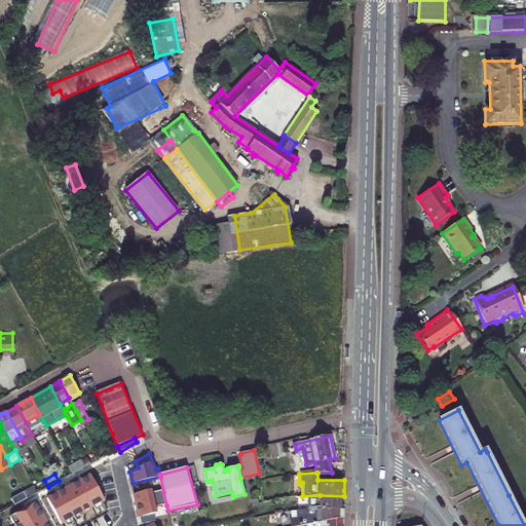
[(47,498),(62,525),(106,501),(90,475),(47,498)]
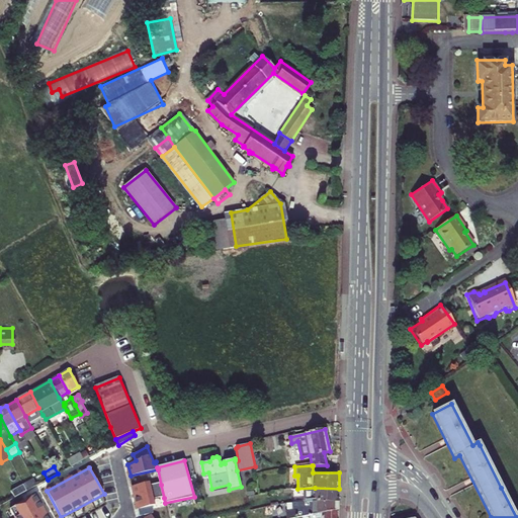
[(34,479),(25,484),(28,490),(37,485),(34,479)]
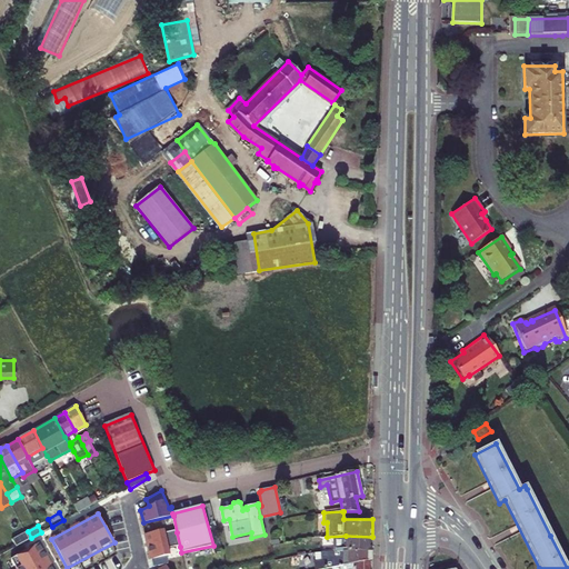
[(180,547),(177,532),(165,535),(163,530),(146,533),(153,567),(169,563),(167,555),(169,555),(168,549),(180,547)]
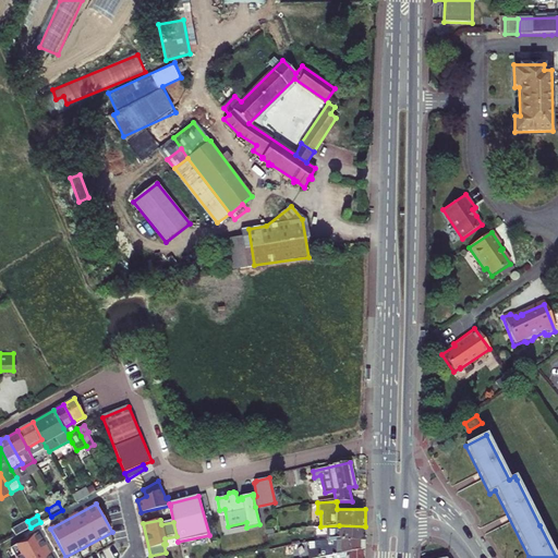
[(8,532),(12,538),(31,528),(27,521),(26,521),(8,532)]
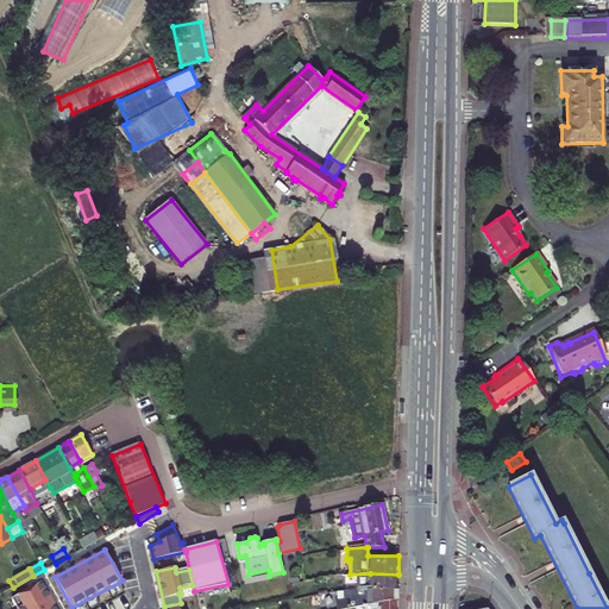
[(339,591),(344,591),(397,591),(399,575),(370,573),(350,575),(344,575),(344,579),(339,579),(339,591)]
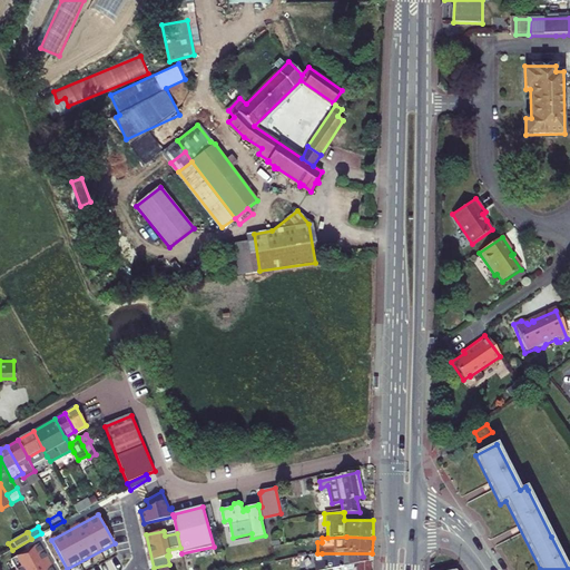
[(0,547),(0,556),(12,550),(8,543),(0,547)]
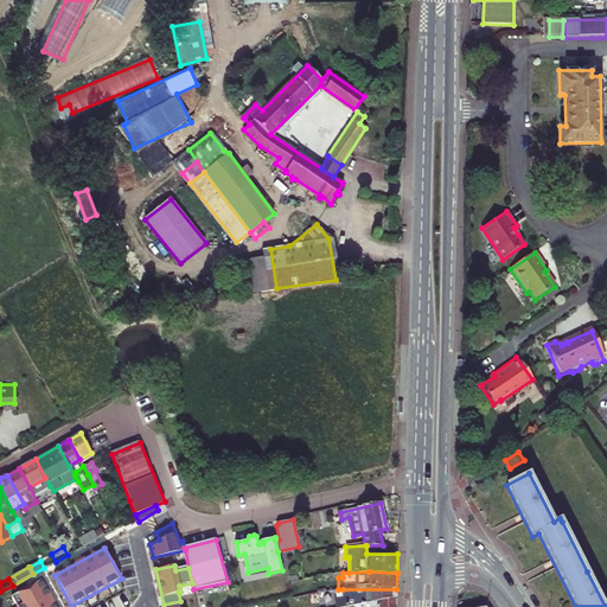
[(56,606),(42,580),(12,596),(18,606),(56,606)]
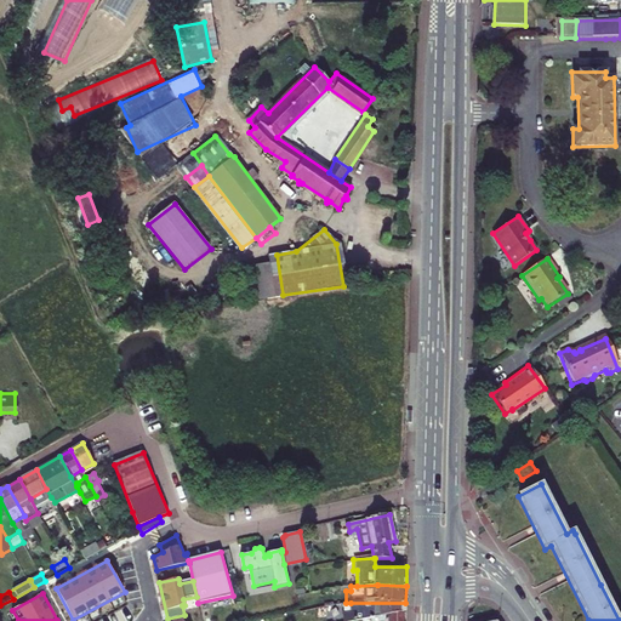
[(343,620),(357,620),(372,619),(405,613),(405,603),(351,603),(351,610),(342,611),(343,620)]
